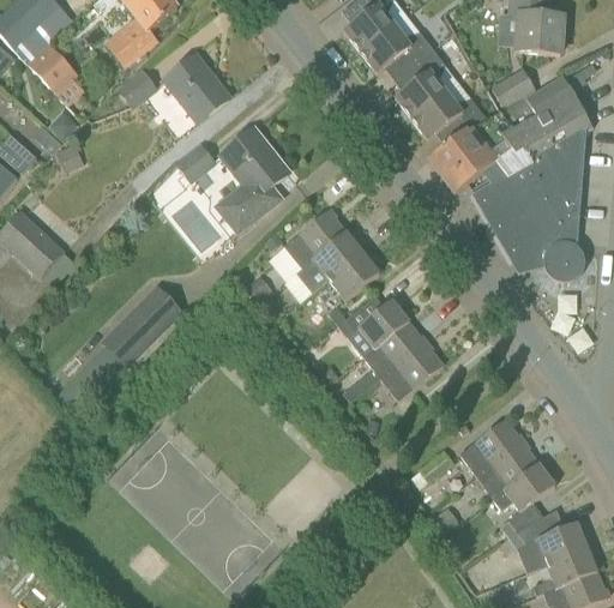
[(76,17),(59,0),(16,0),(0,14),(0,34),(26,60),(47,41),(48,42),(76,17)]
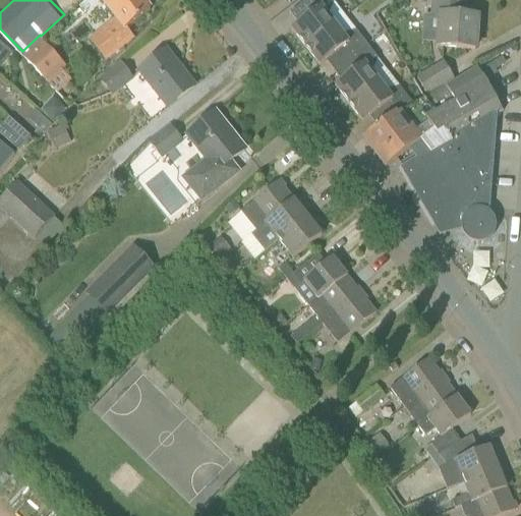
[(104,0),(117,16),(92,37),(106,55),(109,53),(113,58),(124,46),(122,43),(132,35),(125,26),(150,6),(145,0),(104,0)]
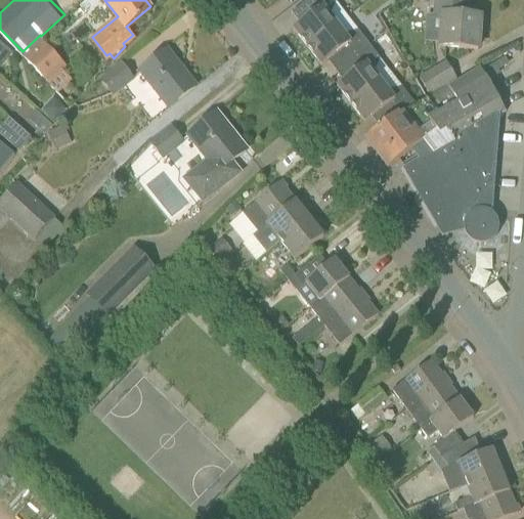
[(303,0),(295,6),(303,17),(293,25),(306,43),(336,20),(330,12),(336,0),(303,0)]
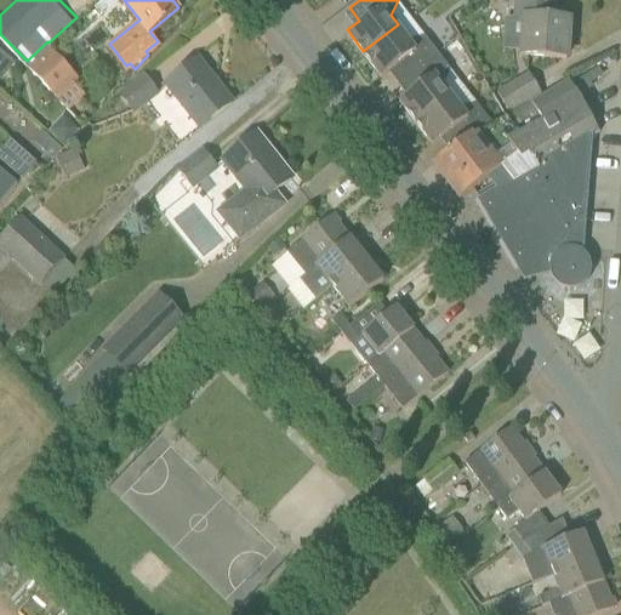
[(522,51),(565,53),(569,16),(554,15),(556,0),(516,0),(514,13),(524,15),(522,51)]
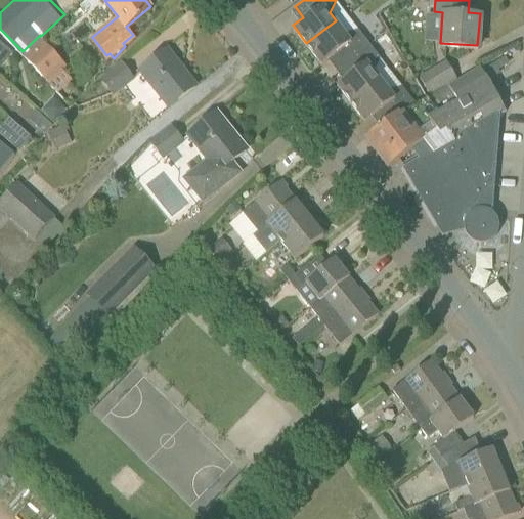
[(336,20),(306,43),(321,62),(332,54),(340,63),(368,41),(358,28),(344,31),(336,20)]
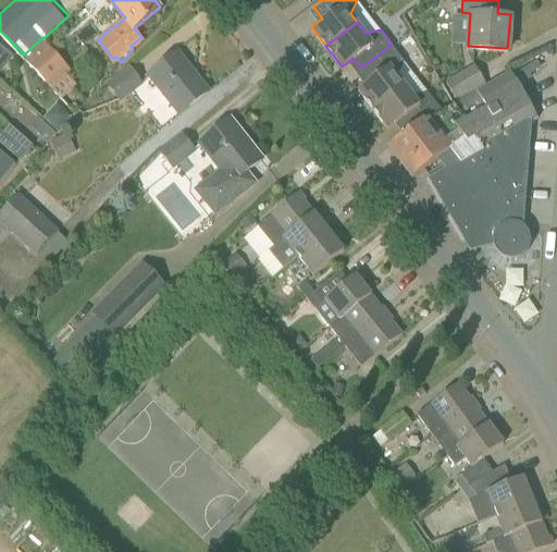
[(70,65),(44,38),(42,37),(24,54),(52,81),(70,65)]
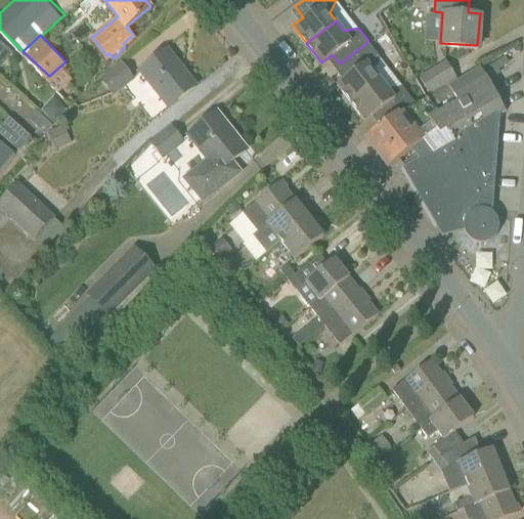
[(351,100),(380,79),(374,71),(380,57),(368,41),(340,63),(347,74),(337,82),(351,100)]
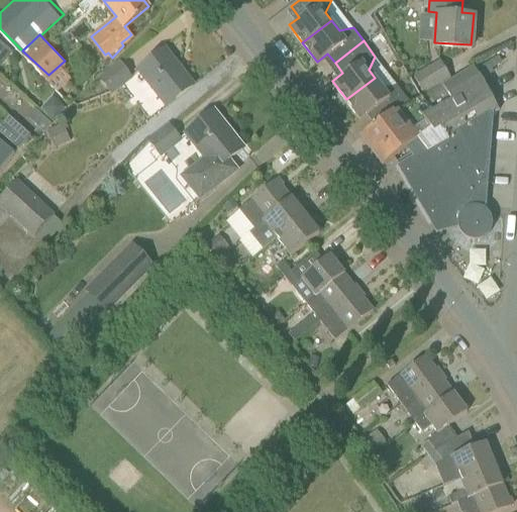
[(193,82),(166,43),(138,64),(166,102),(193,82)]
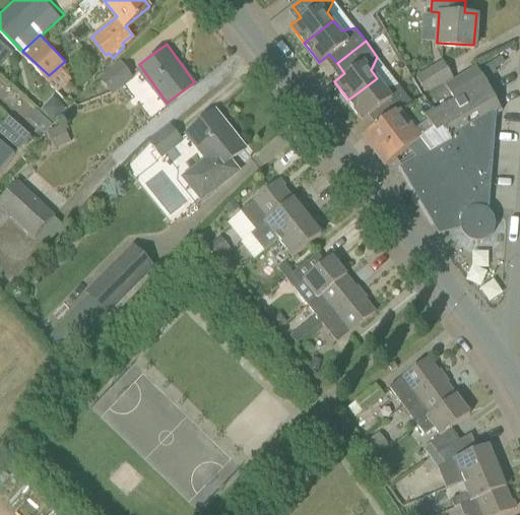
[(426,91),(451,76),(441,59),(415,74),(426,91)]
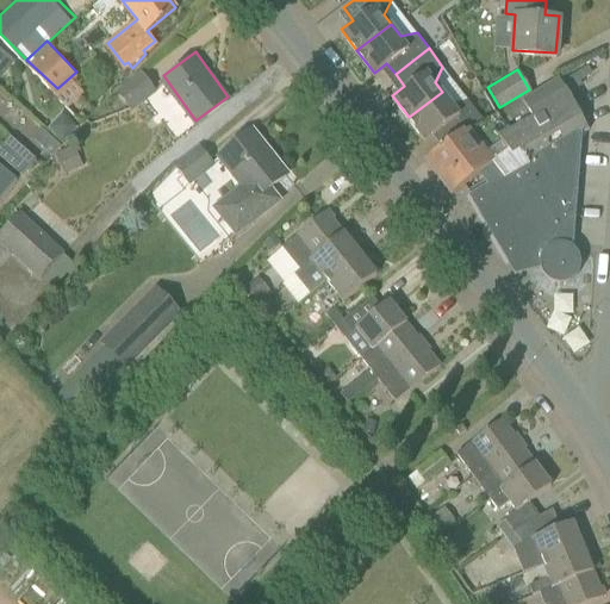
[(131,106),(156,87),(143,70),(118,89),(131,106)]
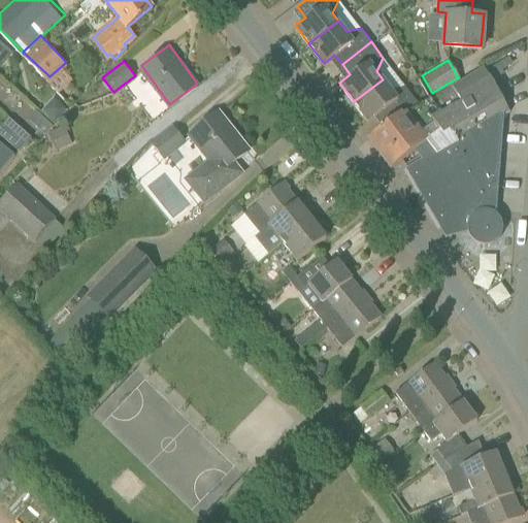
[(386,122),(367,136),(390,166),(416,146),(421,154),(455,127),(444,110),(496,80),(488,63),(471,73),(418,103),(400,115),(398,111),(386,122)]
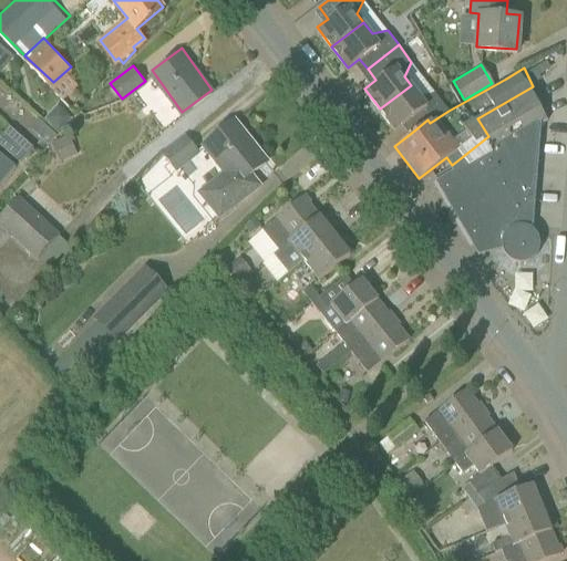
[(0,82),(0,96),(30,123),(40,112),(3,79),(0,82)]
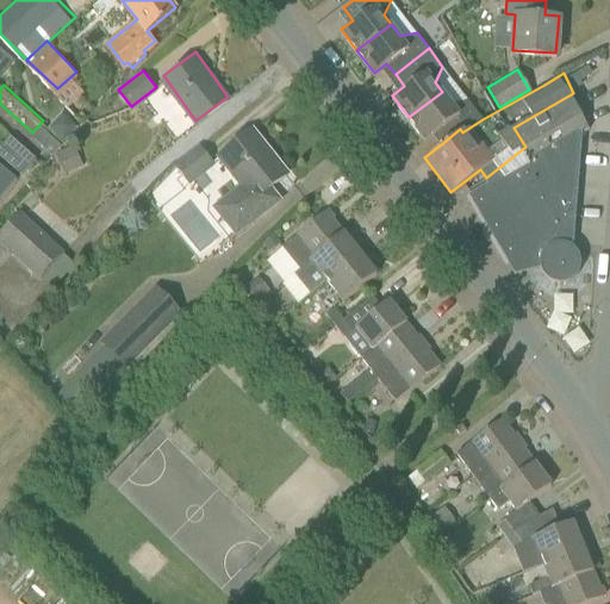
[(437,129),(446,141),(460,129),(462,132),(483,119),(468,100),(450,104),(442,92),(409,117),(425,138),(437,129)]
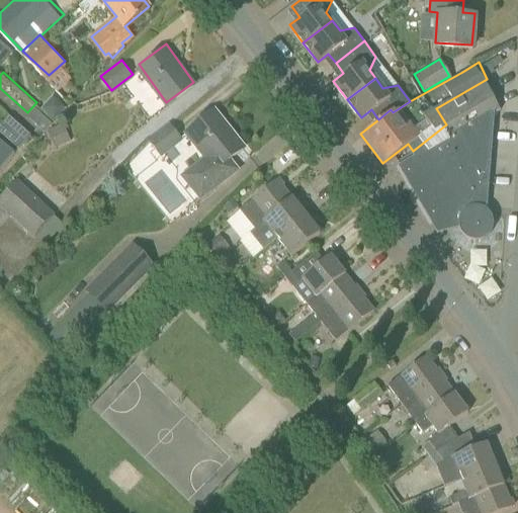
[(491,214),(489,210),(487,208),(486,207),(484,205),(483,205),(485,201),(480,192),(485,189),(486,189),(492,112),(500,107),(487,79),(436,108),(446,124),(413,151),(416,154),(401,163),(398,158),(397,159),(432,220),(458,221),(458,225),(460,230),(463,233),(466,236),(470,238),(476,238),(480,238),(484,236),(488,233),(490,230),(492,226),(493,222),(492,217),(492,215),(491,214)]
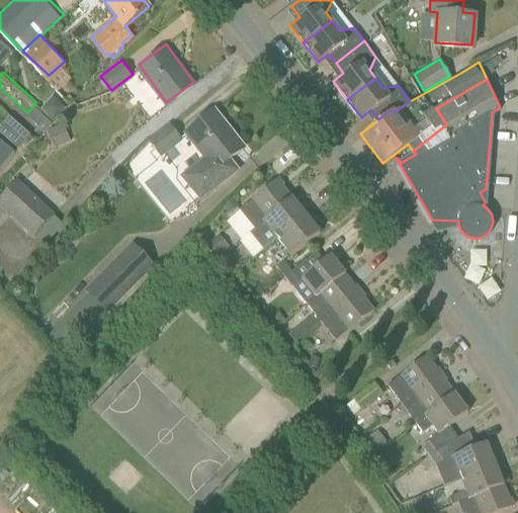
[(41,106),(54,116),(65,104),(53,93),(41,106)]
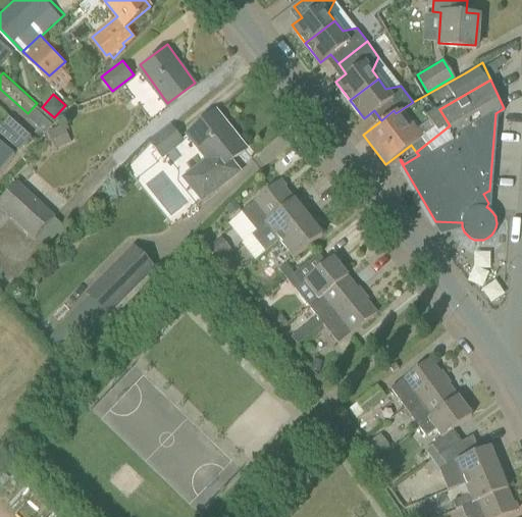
[(187,131),(206,154),(181,174),(202,200),(241,169),(230,157),(246,146),(215,108),(187,131)]
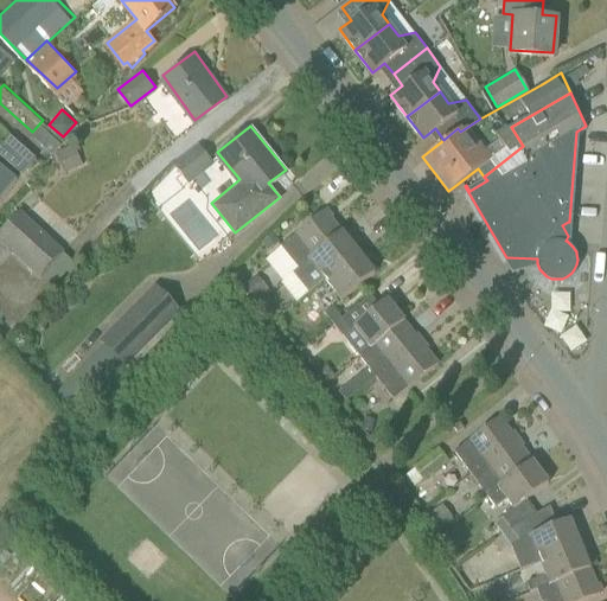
[(52,152),(62,141),(51,133),(43,142),(52,152)]
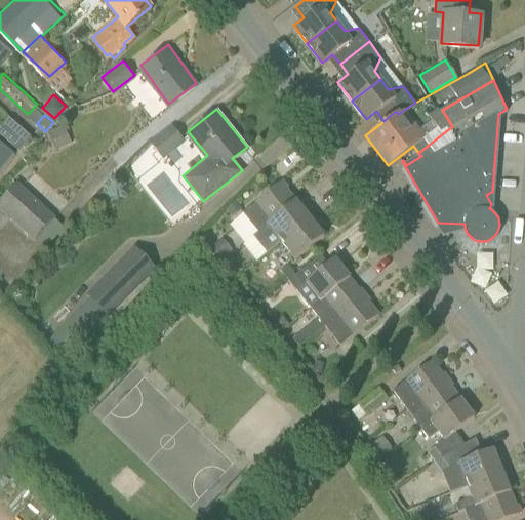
[(48,129),(55,148),(71,141),(64,123),(48,129)]
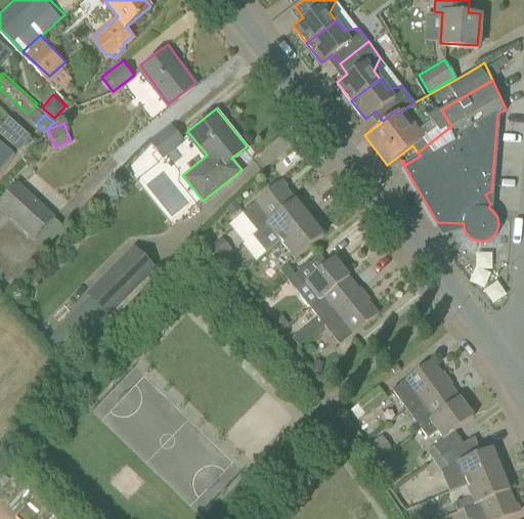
[(18,148),(31,134),(19,124),(7,138),(18,148)]
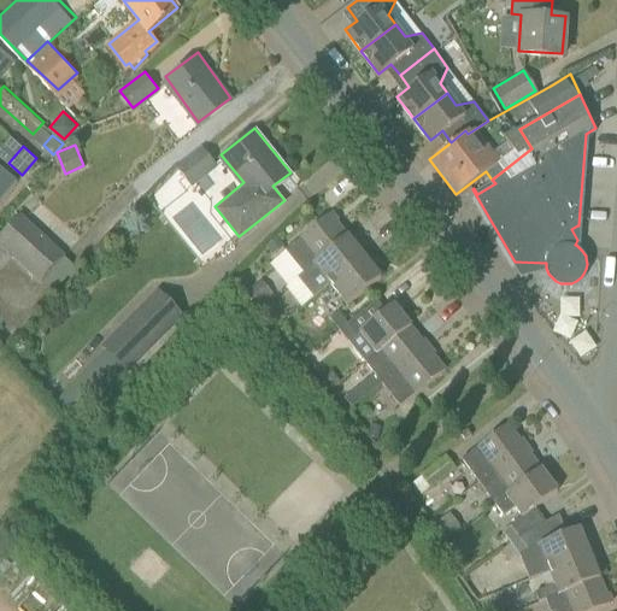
[(191,181),(215,163),(201,146),(177,164),(191,181)]
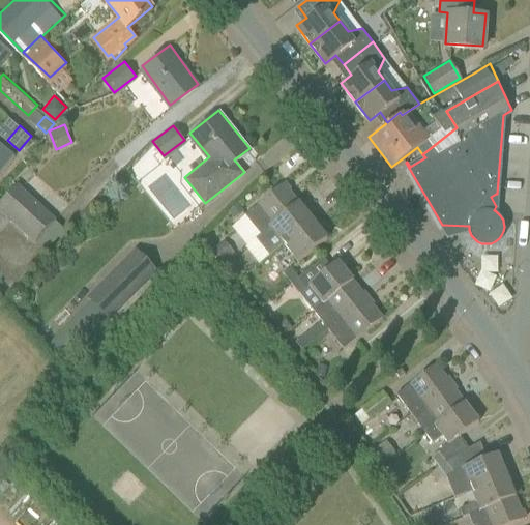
[(0,141),(0,172),(16,155),(0,141)]
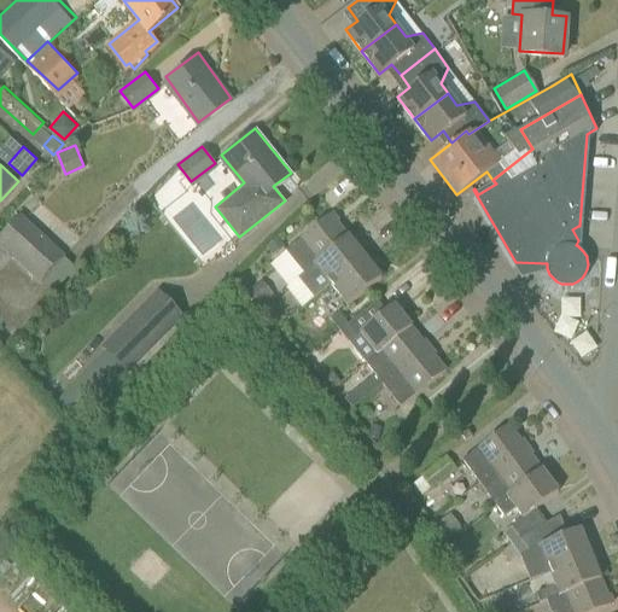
[(330,210),(285,248),(302,269),(347,232),(330,210)]
